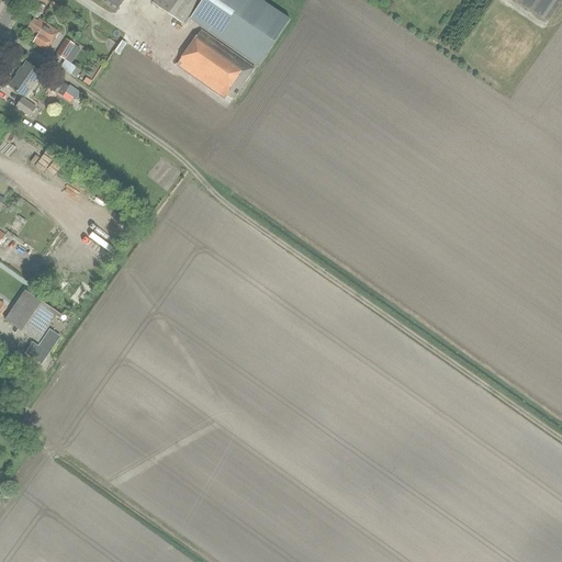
[(124,0),(101,0),(117,11),(124,0)]
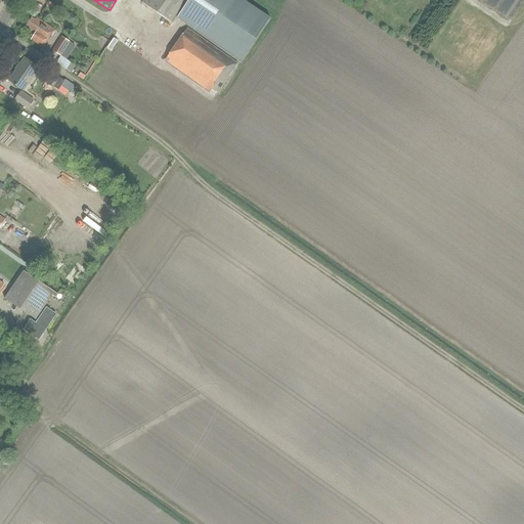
[(143,0),(142,4),(172,25),(188,0),(143,0)]
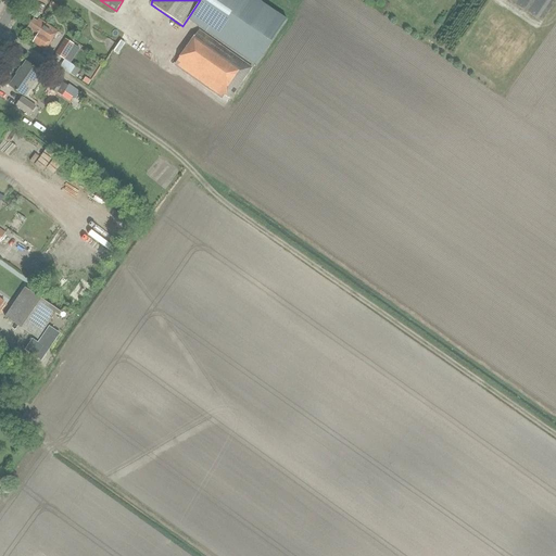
[(256,0),(201,0),(189,20),(257,66),(288,21),(256,0)]
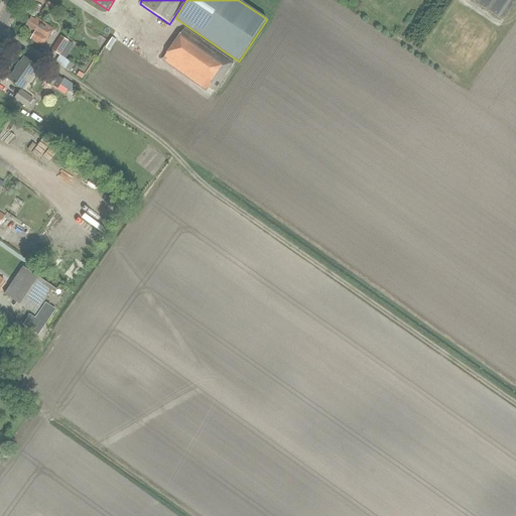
[(53,29),(36,17),(34,20),(31,18),(26,25),(29,27),(28,30),(34,34),(30,40),(42,47),(53,29)]
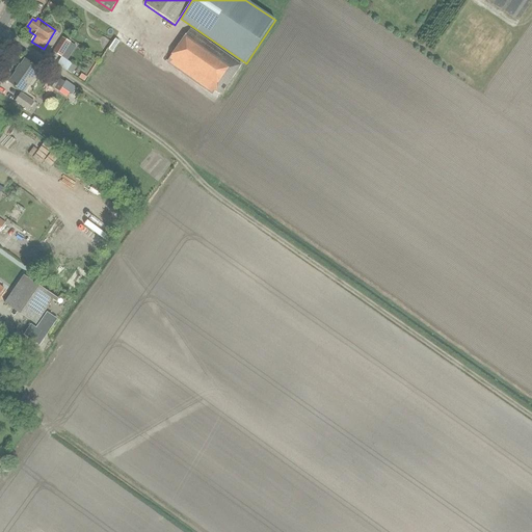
[(189,29),(167,61),(212,94),(214,91),(219,95),(240,65),(189,29)]
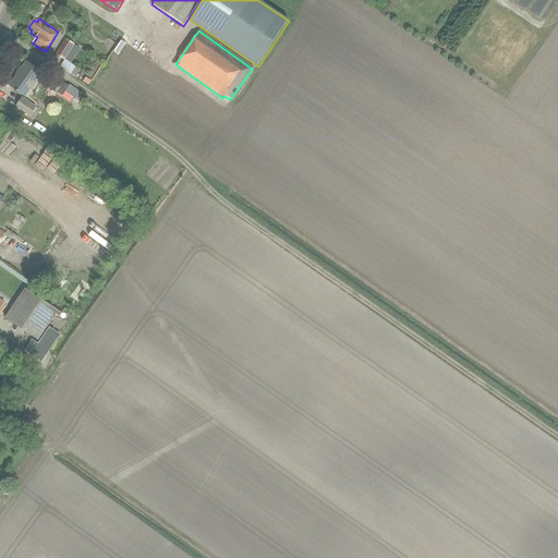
[(65,39),(56,55),(64,60),(74,45),(65,39)]
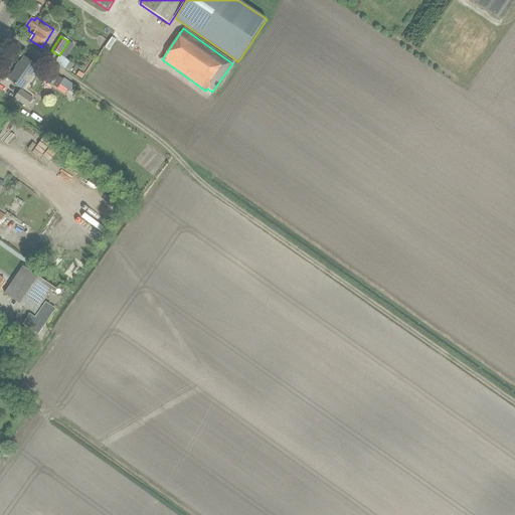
[(38,67),(24,57),(8,79),(23,90),(38,67)]
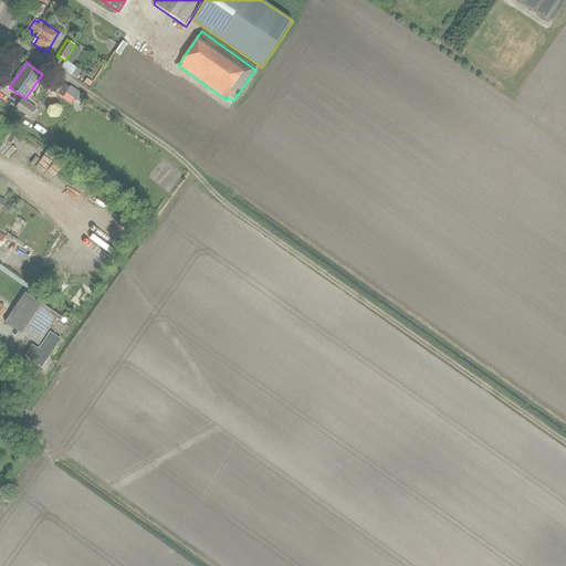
[(72,75),(76,79),(82,72),(76,69),(72,75)]
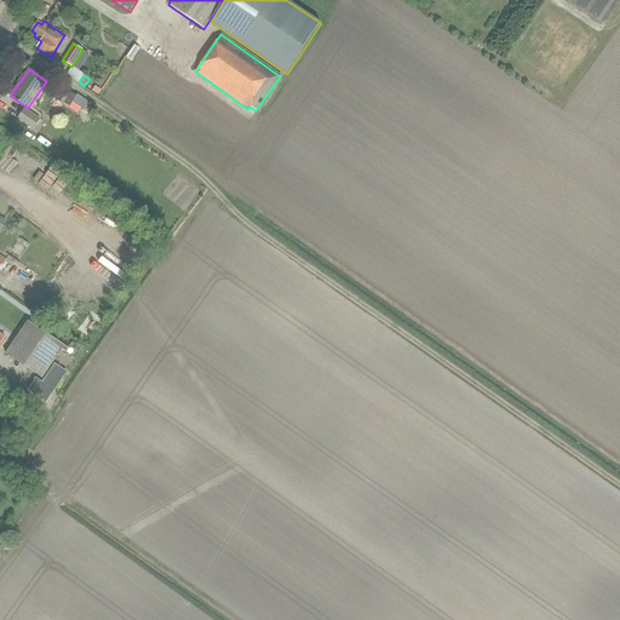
[(70,92),(68,95),(61,90),(56,98),(68,107),(75,96),(70,92)]
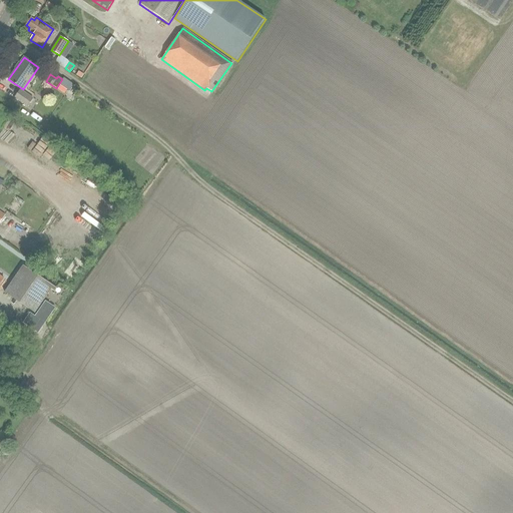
[(19,89),(14,97),(27,106),(33,98),(19,89)]
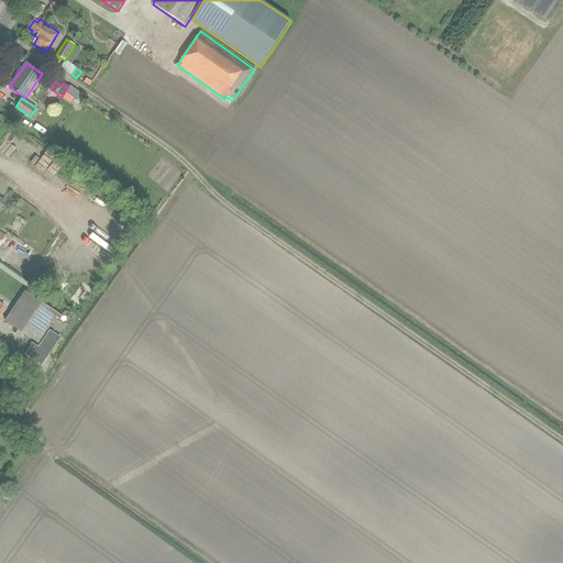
[(14,309),(6,321),(39,344),(56,318),(59,320),(63,317),(25,291),(14,309)]
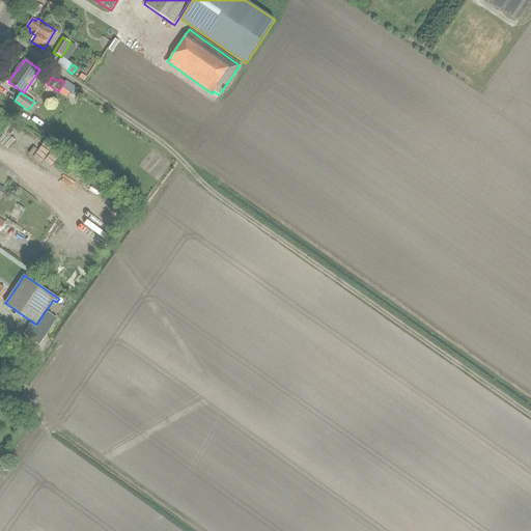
[(31,324),(24,335),(39,345),(47,334),(44,332),(54,316),(48,311),(36,328),(31,324)]
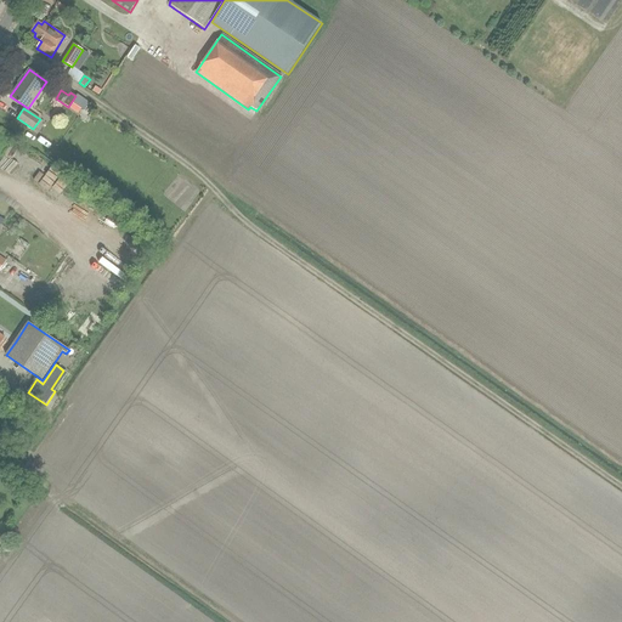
[(15,423),(22,428),(29,418),(22,413),(15,423)]
